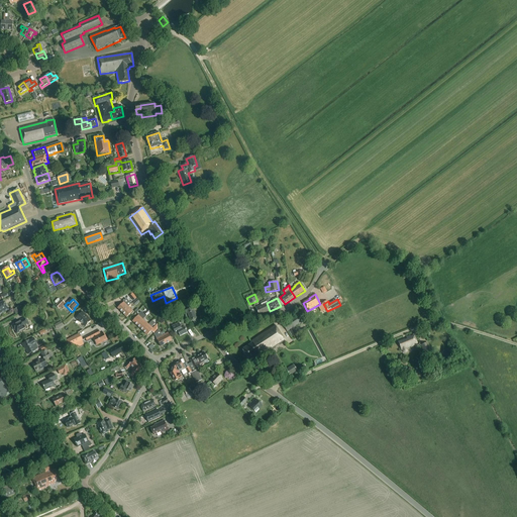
[(61,300),(56,306),(60,309),(65,303),(61,300)]
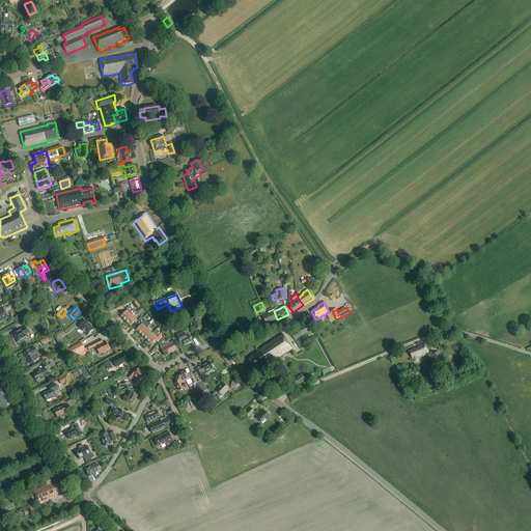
[(267,324),(277,319),(274,311),(272,308),(268,310),(269,313),(262,316),(267,324)]
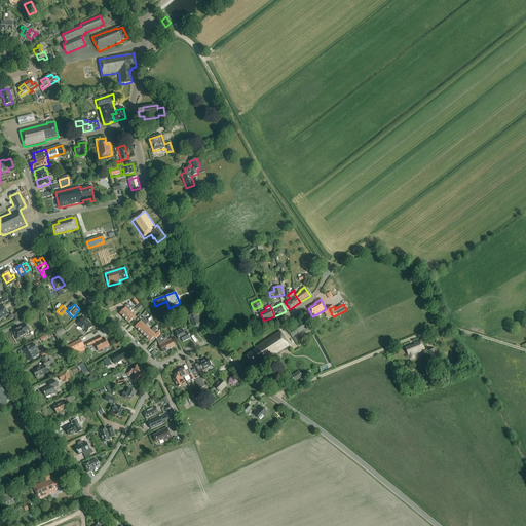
[(0,320),(2,318),(2,320),(9,315),(7,312),(7,313),(6,310),(4,306),(0,308),(0,320)]
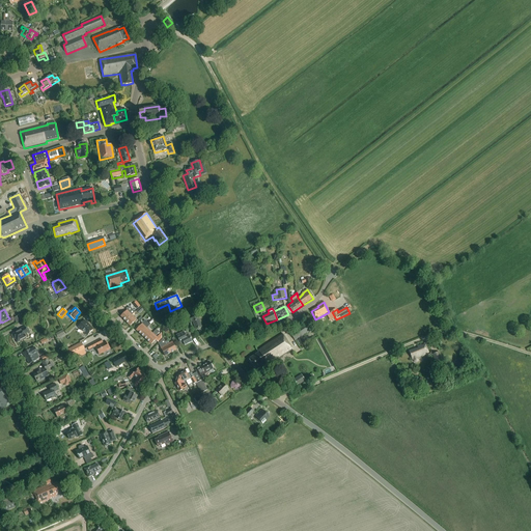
[(126,322),(132,315),(128,310),(120,316),(126,322)]
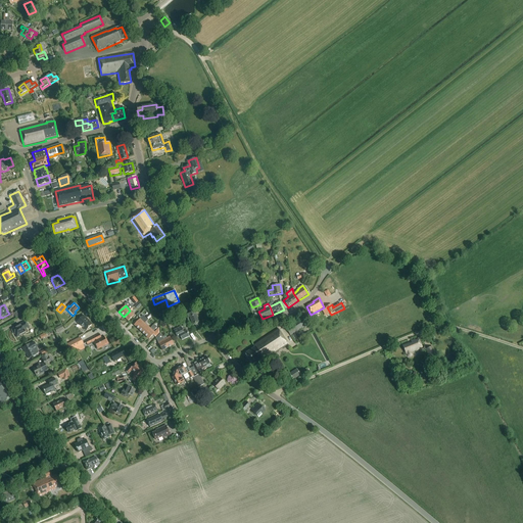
[(135,316),(130,311),(124,317),(129,321),(135,316)]
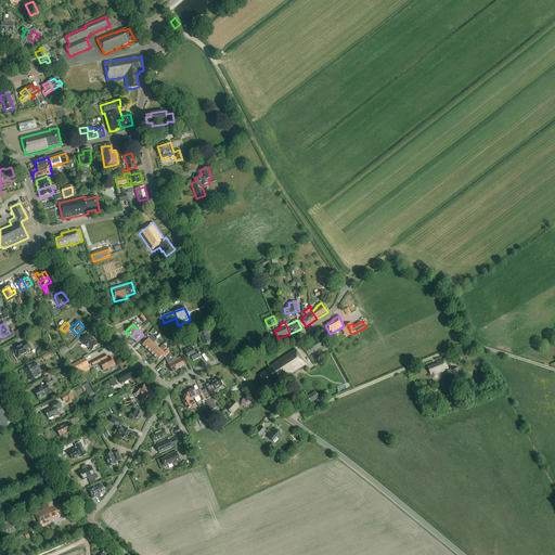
[(203,330),(196,332),(197,335),(198,335),(199,337),(201,343),(203,341),(205,345),(207,345),(207,346),(211,345),(210,343),(206,332),(204,333),(203,330)]
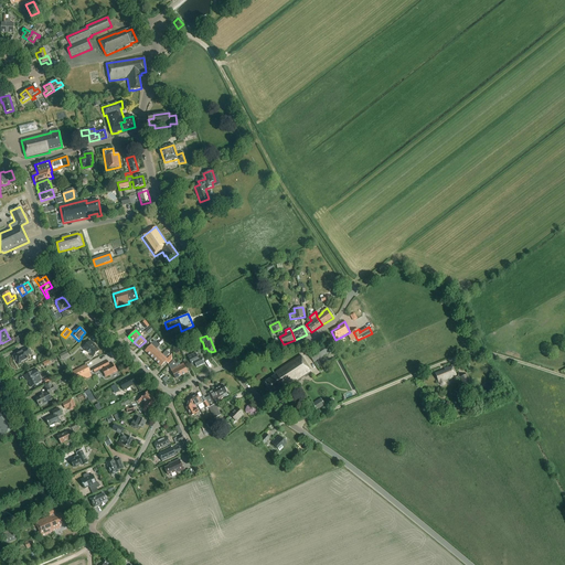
[(84,348),(83,349),(85,350),(86,352),(87,351),(89,354),(93,358),(99,350),(91,341),(87,344),(84,348)]
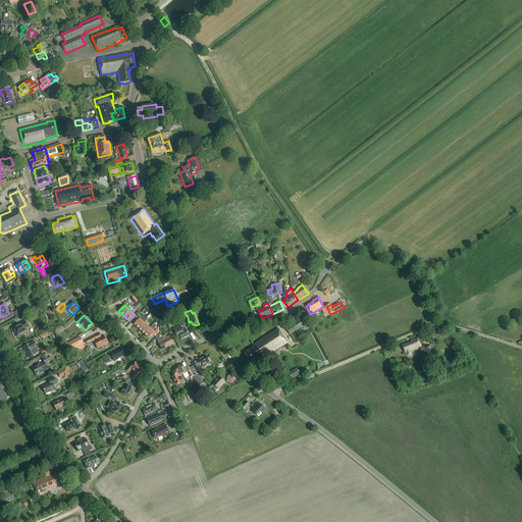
[(134,325),(139,329),(145,323),(140,318),(134,325)]
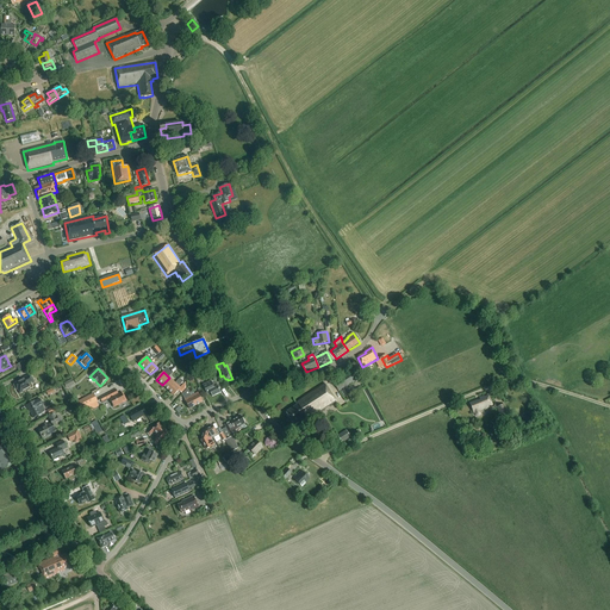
[(353,372),(334,384),(340,392),(358,380),(353,372)]
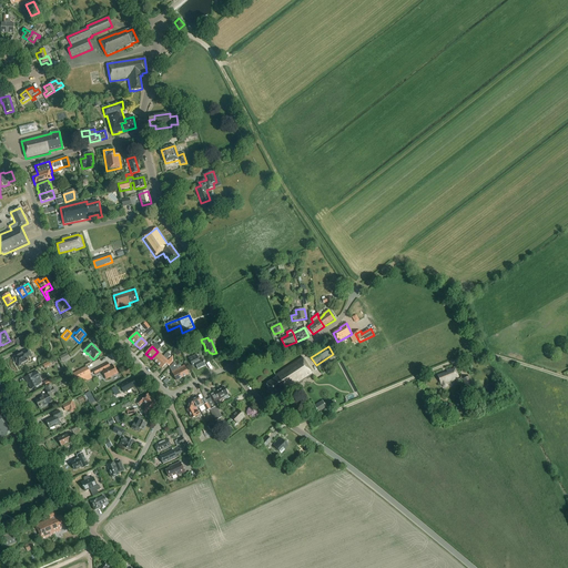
[(19,367),(23,365),(24,365),(28,363),(31,362),(29,358),(33,356),(32,354),(31,354),(28,350),(19,354),(20,354),(12,358),(16,364),(17,363),(19,367)]
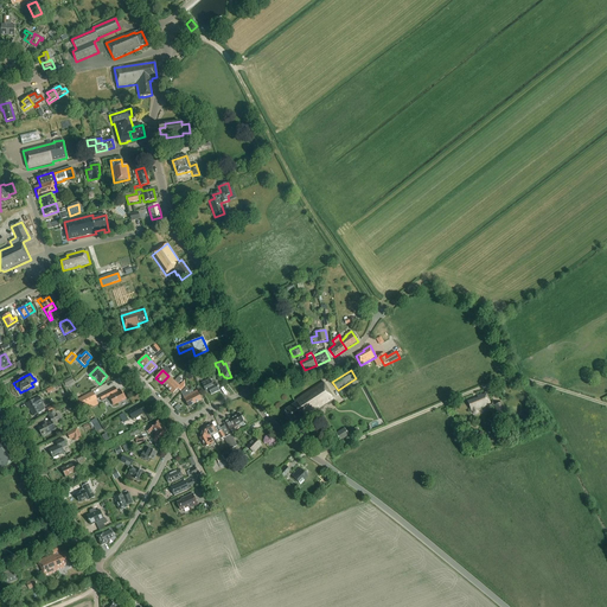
[(174,382),(168,376),(161,383),(167,389),(174,382)]
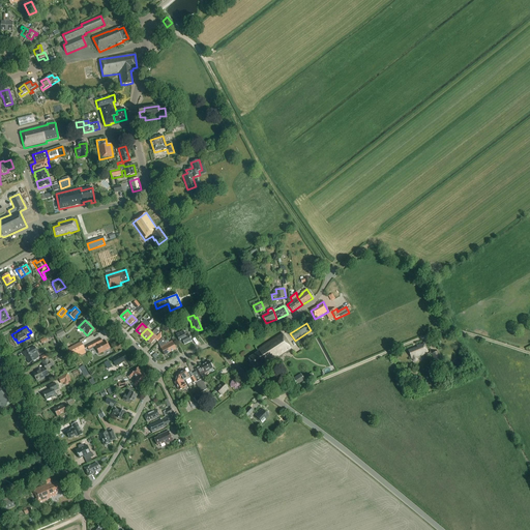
[(155,340),(157,337),(156,337),(154,335),(157,333),(155,331),(152,333),(146,340),(151,344),(155,340)]
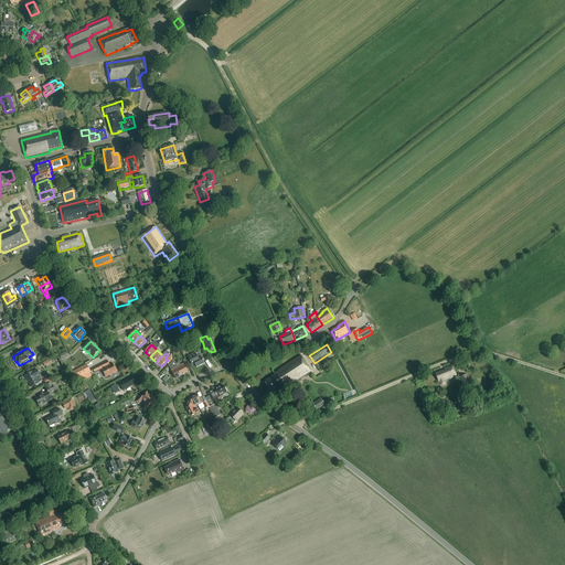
[(195,353),(188,358),(191,363),(194,362),(196,368),(205,364),(202,358),(200,354),(196,355),(195,353)]
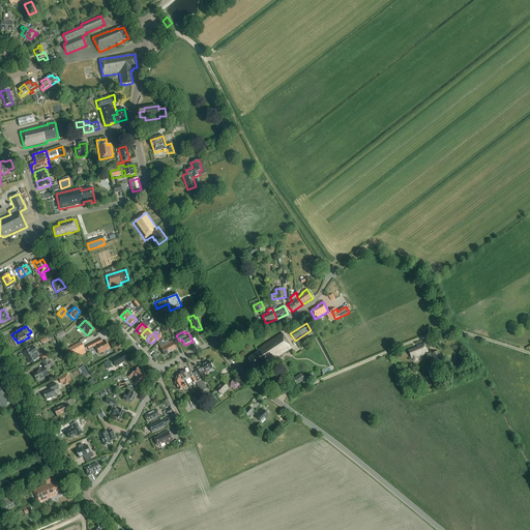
[(257,350),(258,352),(248,358),(256,370),(266,363),(267,365),(292,349),(282,333),(257,350)]
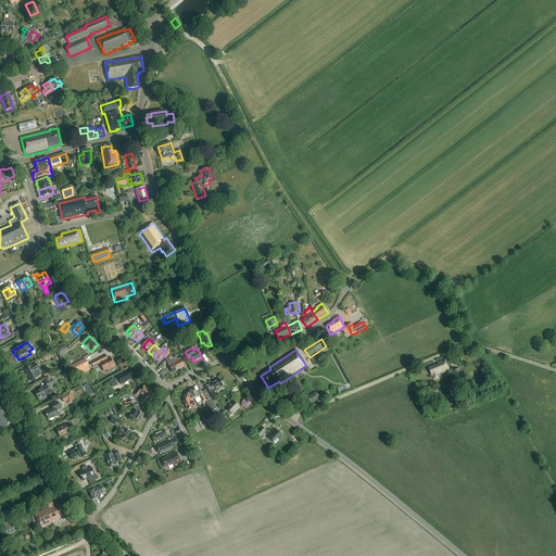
[(112,358),(108,359),(105,355),(91,363),(93,368),(100,365),(103,371),(115,366),(112,358)]
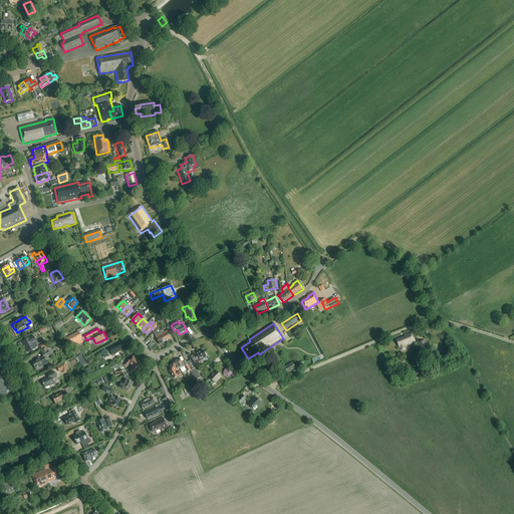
[(160,331),(156,334),(157,336),(156,337),(160,345),(166,342),(162,334),(160,331)]
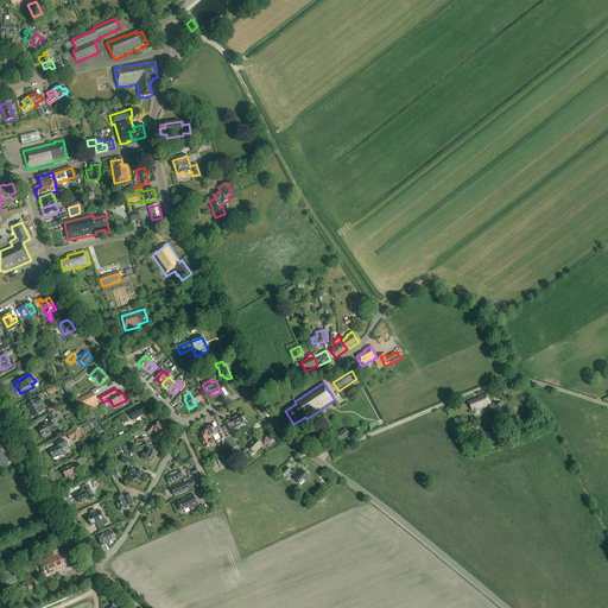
[(197,392),(191,396),(196,405),(202,400),(197,392)]
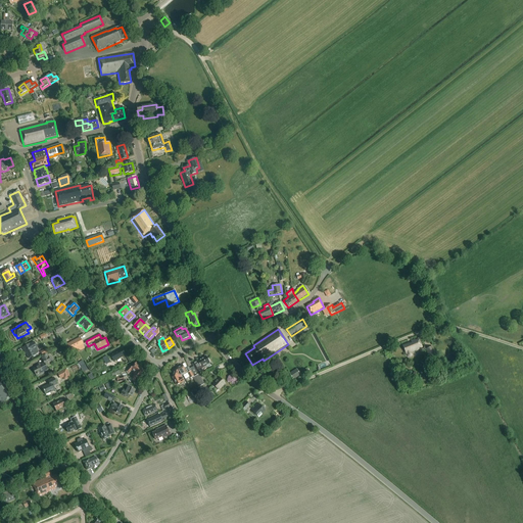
[(82,338),(68,344),(73,350),(85,344),(82,338)]
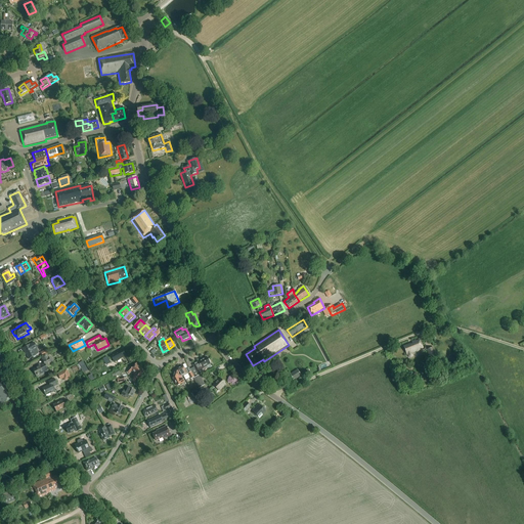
[(412,344),(404,347),(407,355),(408,357),(410,358),(412,357),(412,356),(411,353),(424,349),(420,340),(417,342),(417,341),(411,342),(412,344)]
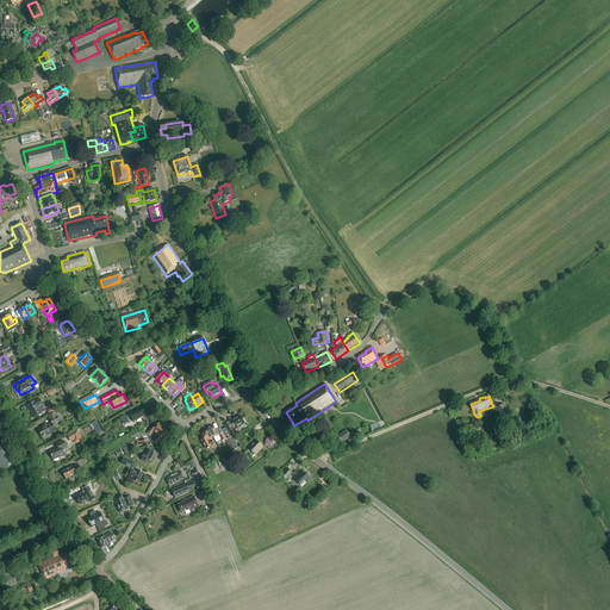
[(39,399),(26,406),(27,410),(29,409),(33,418),(44,412),(45,410),(43,406),(39,399)]
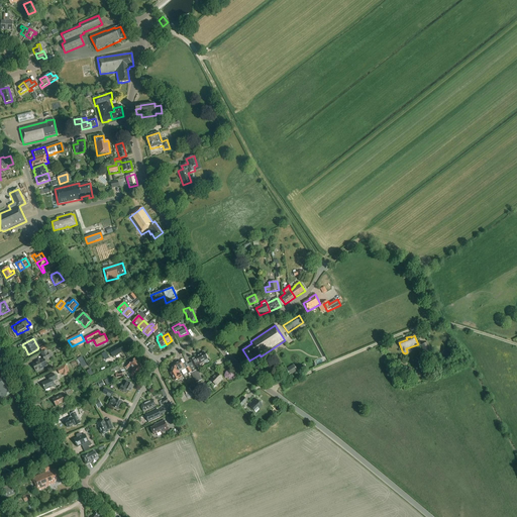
[(429,342),(422,345),(425,352),(432,349),(429,342)]
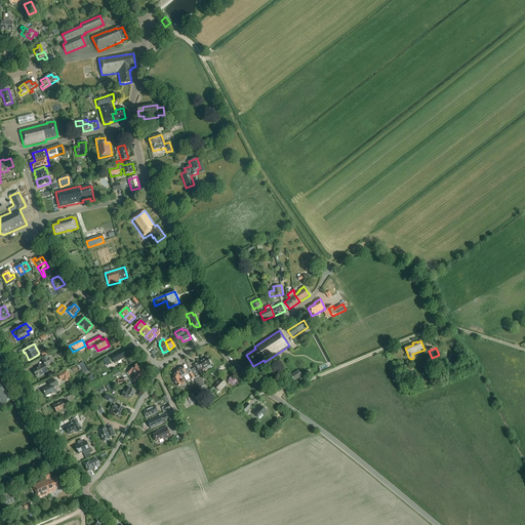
[(115,362),(126,356),(122,351),(112,357),(115,362)]
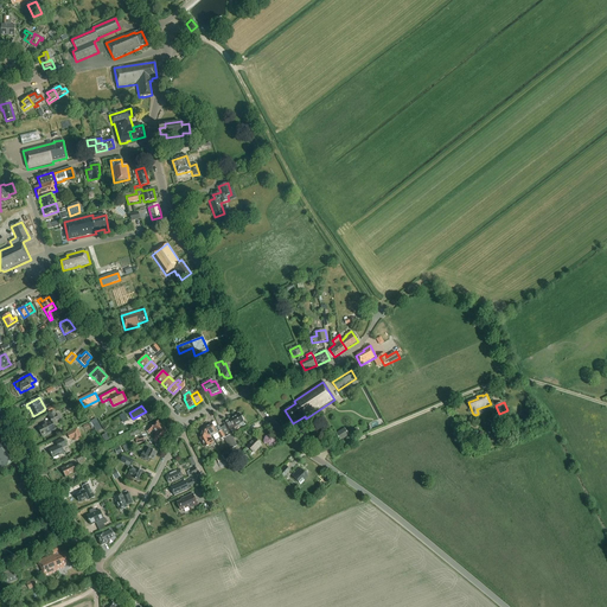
[(51,421),(38,428),(43,436),(56,429),(53,425),(59,421),(56,414),(55,411),(48,415),(50,417),(49,417),(51,421)]
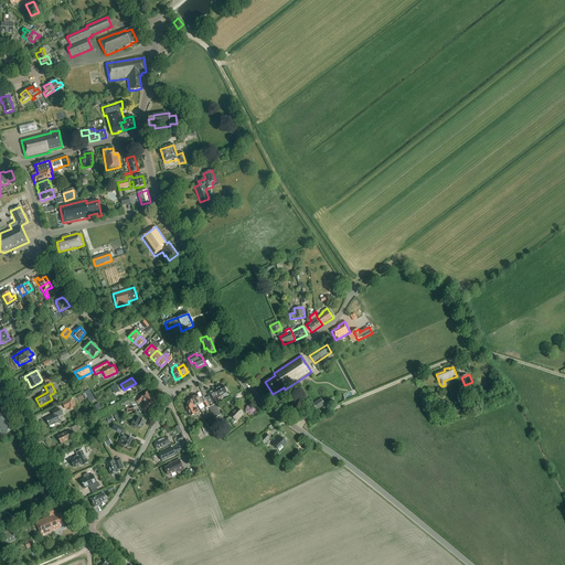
[(223,396),(223,395),(227,393),(223,385),(209,394),(212,402),(219,398),(223,396)]
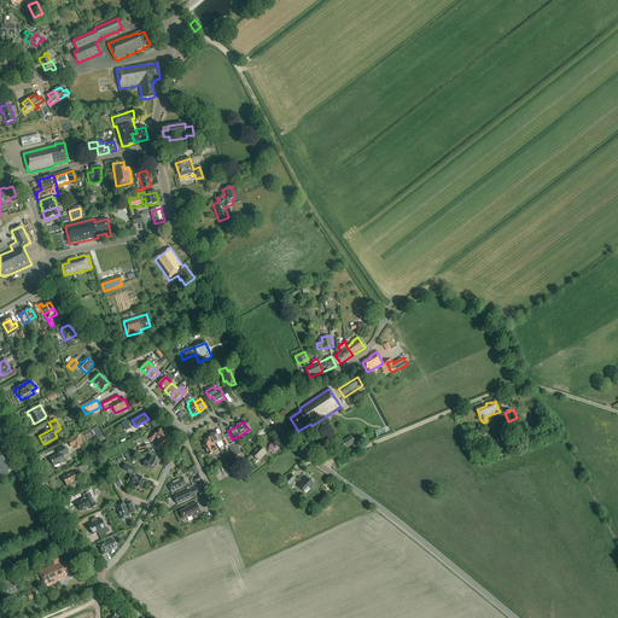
[(92,430),(94,435),(97,433),(100,439),(105,436),(99,425),(92,430)]
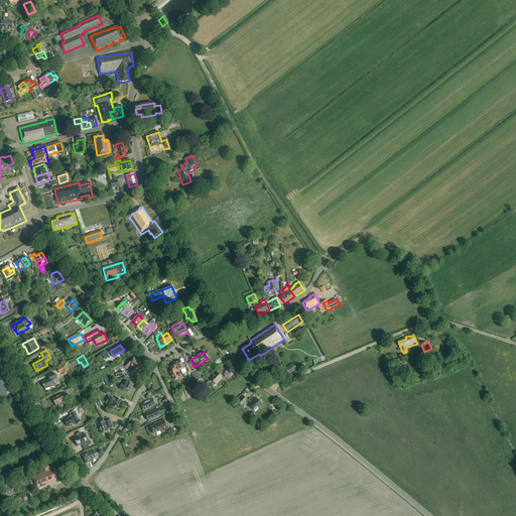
[(134,368),(139,363),(135,359),(131,363),(130,361),(124,367),(126,369),(130,366),(133,368),(134,368)]
